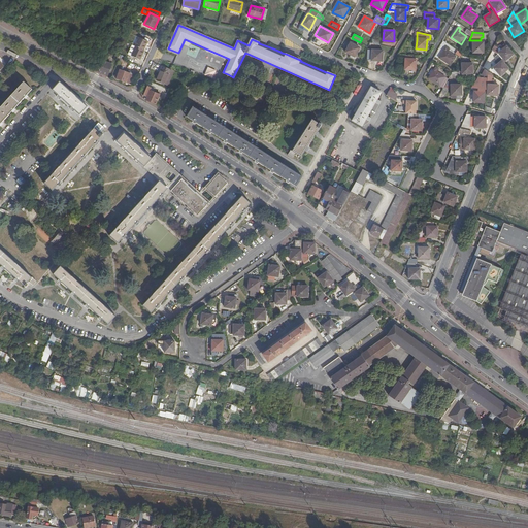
[(146,40),(138,37),(135,46),(136,46),(132,56),(140,60),(144,51),(143,50),(146,40)]
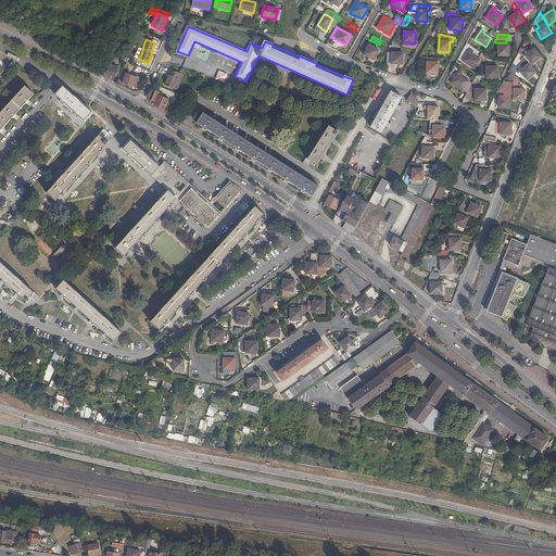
[(509,45),(497,45),(498,55),(509,55),(509,45)]
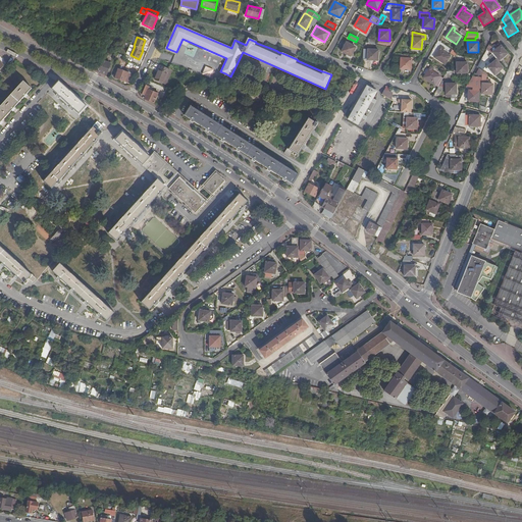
[(347,43),(342,51),(351,56),(356,48),(347,43)]
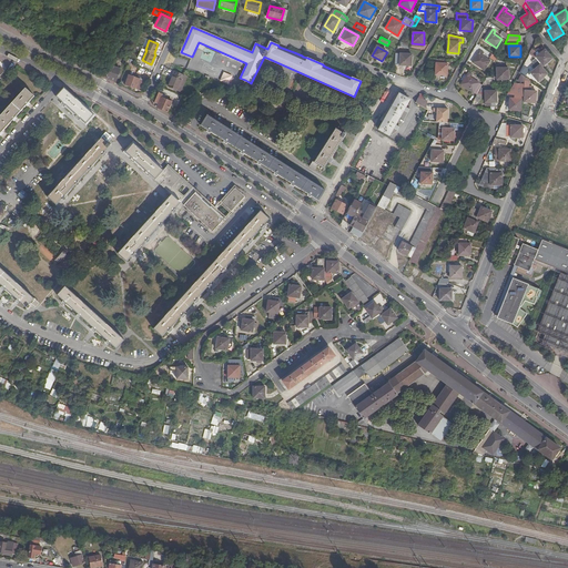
[(533,49),(529,54),(531,56),(535,58),(536,57),(544,66),(551,58),(545,50),(541,52),(539,49),(536,52),(533,49)]
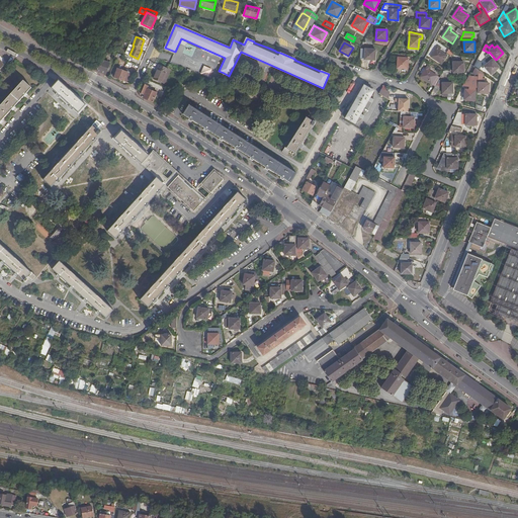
[(362,49),(360,49),(360,59),(375,60),(375,50),(372,50),(372,48),(362,47),(362,49)]
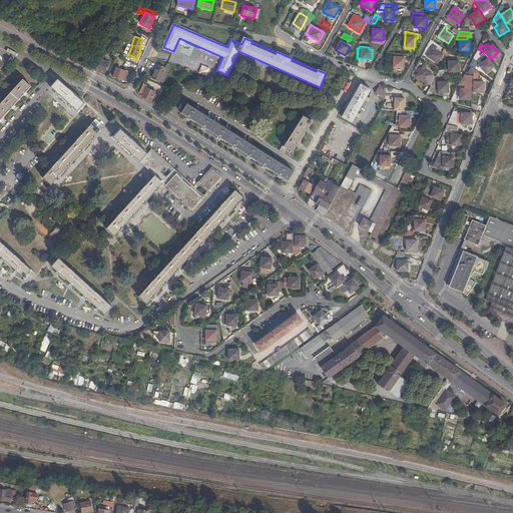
[(437,47),(434,46),(427,56),(438,63),(443,55),(435,50),(437,47)]
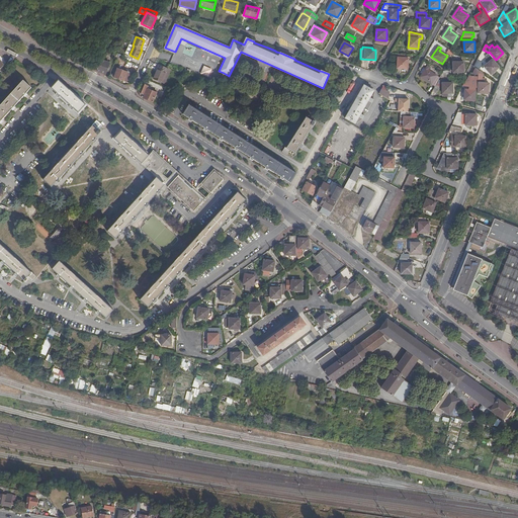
[(277,49),(276,52),(280,53),(294,59),(295,57),(277,49)]
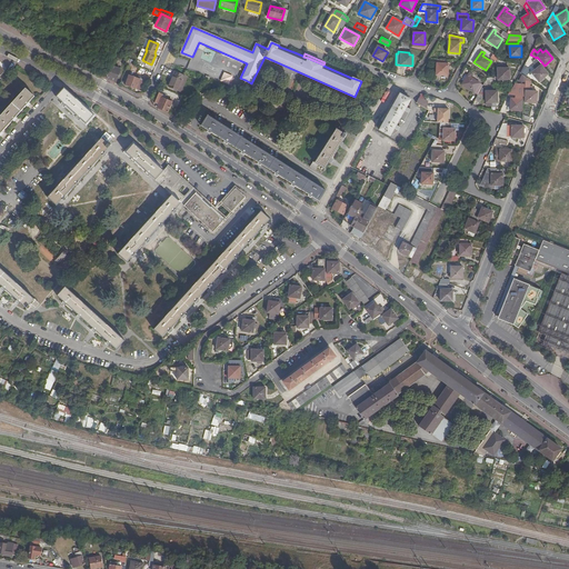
[(540,66),(541,65),(537,59),(532,62),(536,66),(533,68),(535,70),(532,73),(539,82),(548,75),(540,66)]
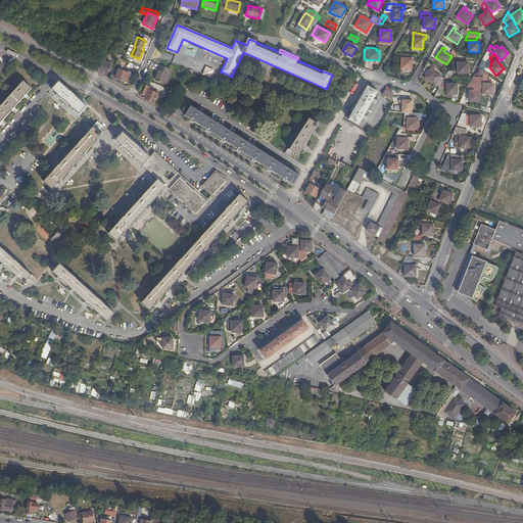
[(410,58),(409,55),(401,55),(401,58),(399,58),(399,64),(401,64),(400,68),(412,69),(413,59),(410,58)]
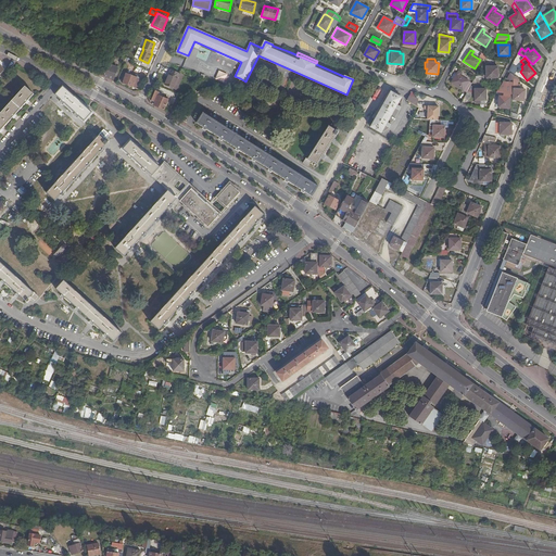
[(103,75),(114,79),(117,67),(108,64),(103,75)]
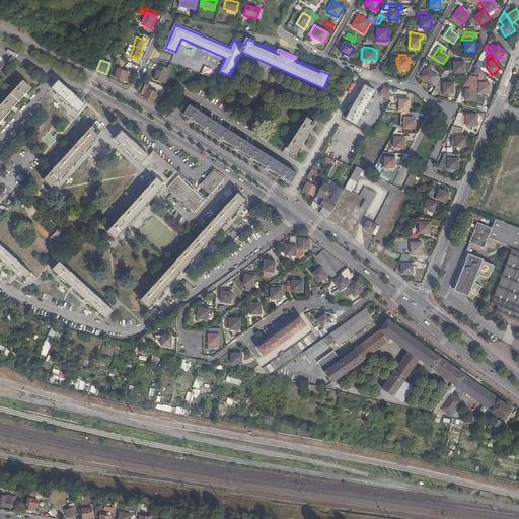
[(464,62),(454,62),(454,73),(464,72),(464,62)]
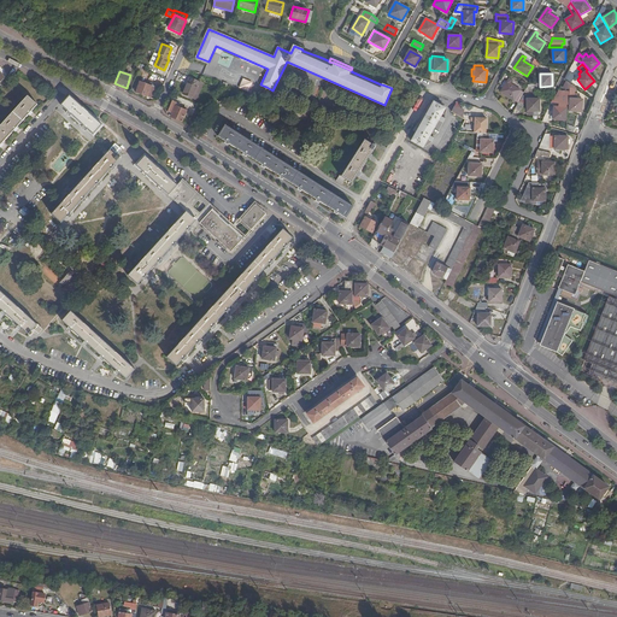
[(199,81),(189,77),(183,93),(188,95),(193,97),(199,81)]
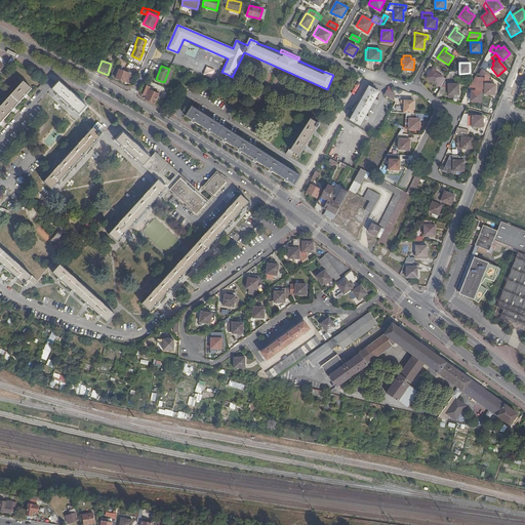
[(206,67),(202,75),(210,78),(214,70),(206,67)]
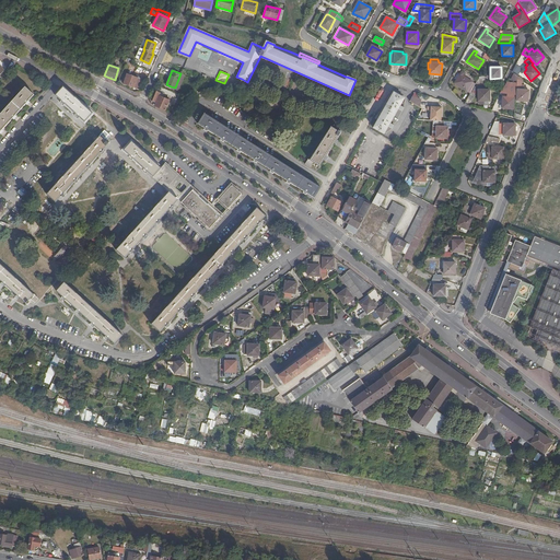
[(474,86),(476,84),(463,76),(465,73),(463,71),(455,83),(470,93),(470,92),(471,91),(474,86)]
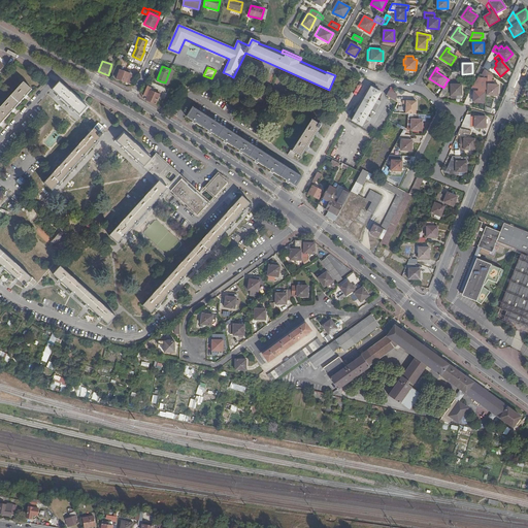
[(170,69),(165,83),(168,85),(171,76),(174,70),(170,69)]
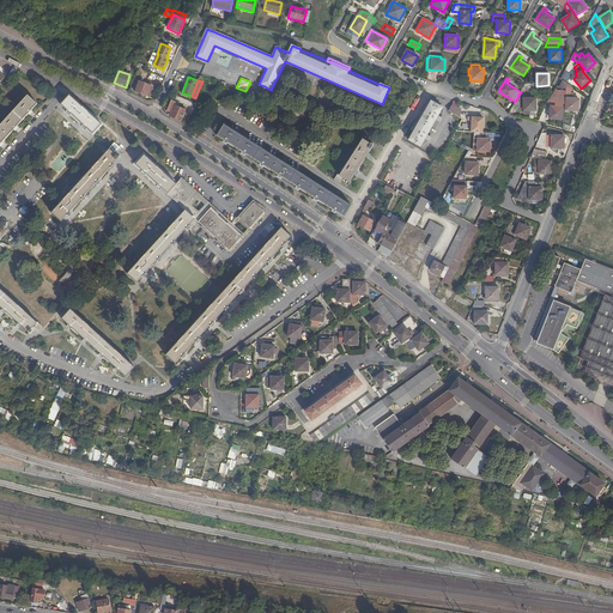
[(156,87),(139,82),(135,92),(151,98),(156,87)]
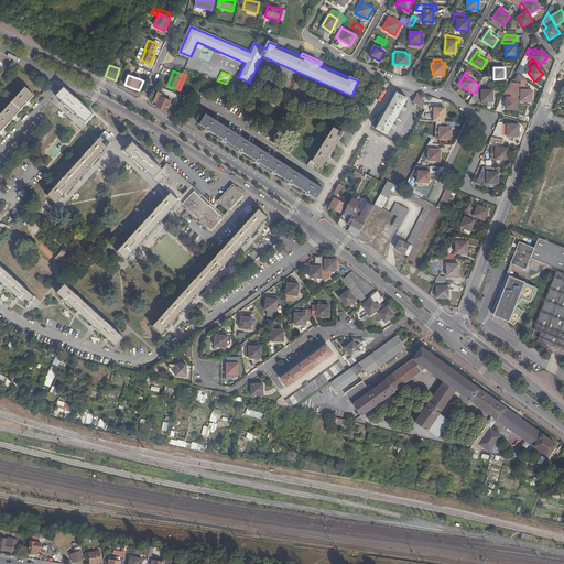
[(520,85),(520,84),(514,82),(513,82),(512,84),(510,83),(506,91),(505,93),(503,93),(502,97),(507,98),(511,98),(511,90),(520,90),(520,85)]
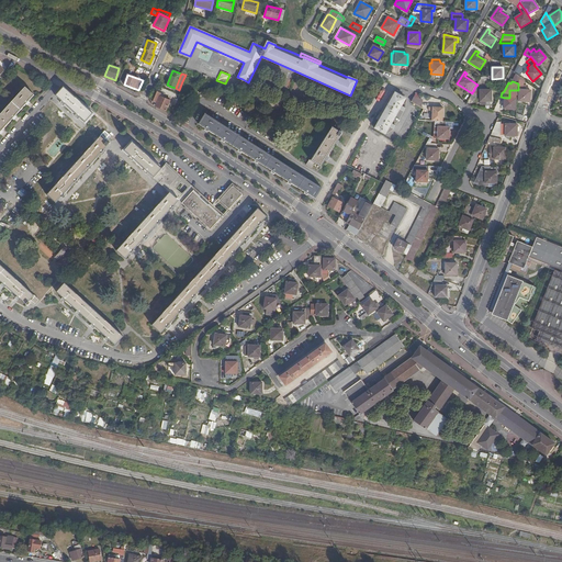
[(487,87),(480,87),(481,101),(492,101),(492,90),(487,90),(487,87)]
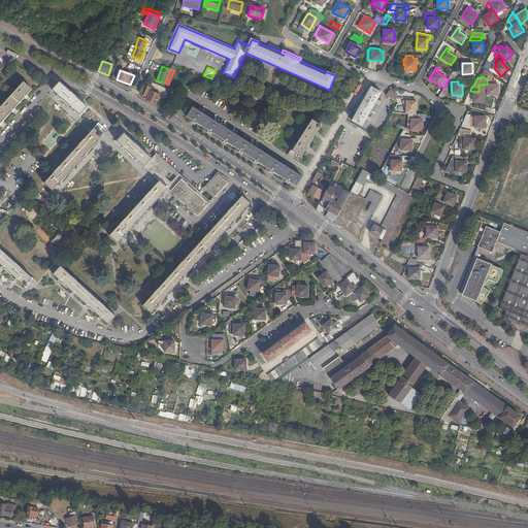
[(494,83),(488,81),(487,95),(498,96),(498,85),(493,85),(494,83)]
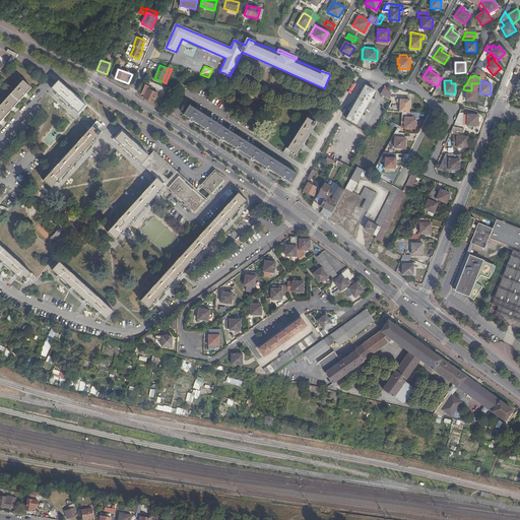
[(0,123),(31,88),(23,81),(0,107),(0,123)]
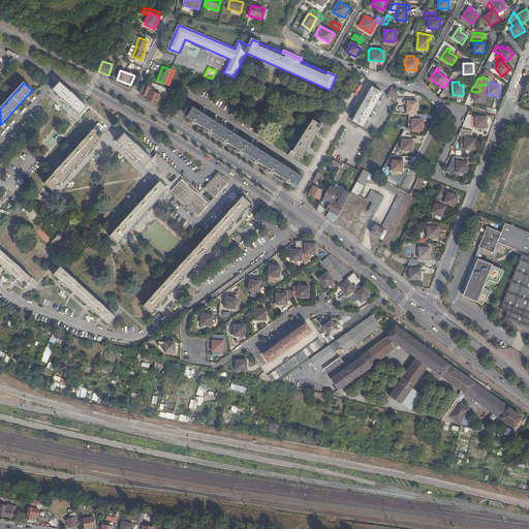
[(60,83),(53,91),(80,115),(87,107),(60,83)]
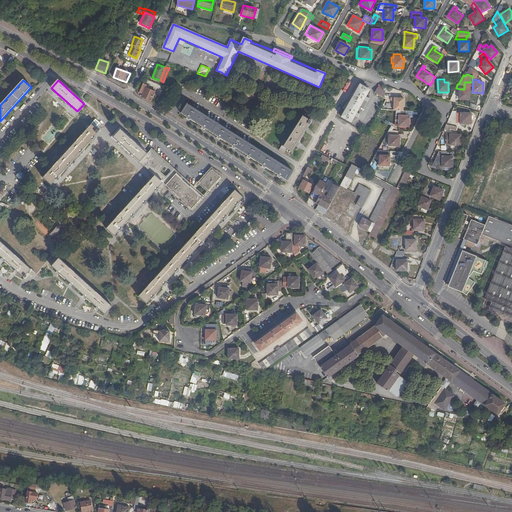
[(470,90),(471,90),(472,82),(464,82),(464,89),(460,89),(459,99),(469,100),(470,90)]
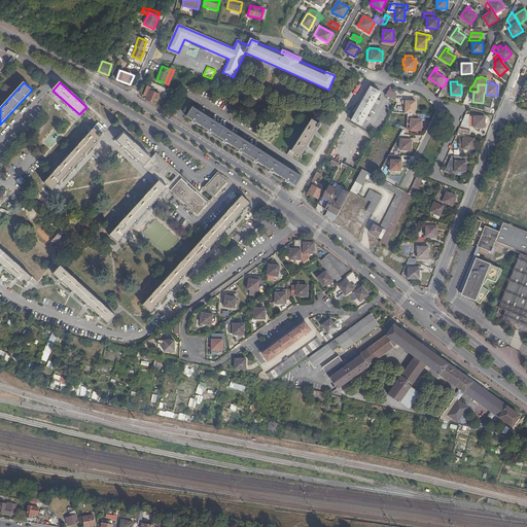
[(146,97),(145,100),(159,105),(163,98),(159,96),(160,95),(154,93),(155,91),(150,89),(151,88),(147,85),(147,88),(144,94),(143,95),(146,97)]
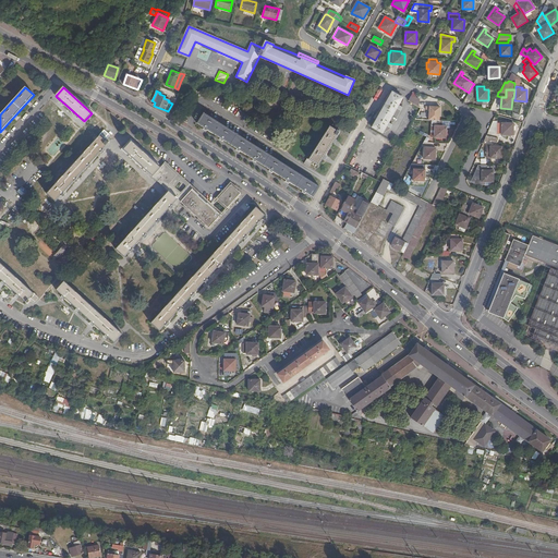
[(403,98),(392,92),(373,128),(383,133),(387,126),(390,128),(392,124),(389,122),(397,108),(400,110),(402,107),(399,105),(403,98)]
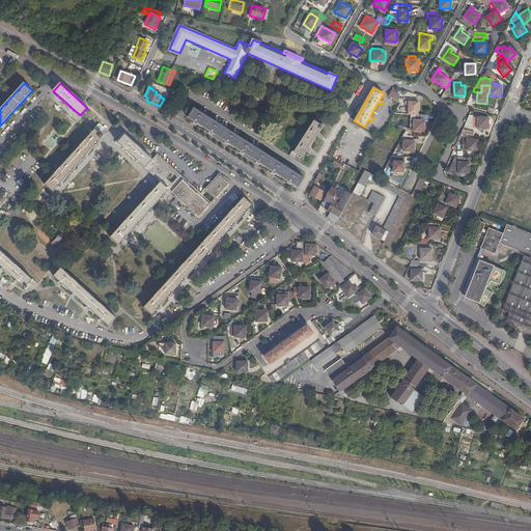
[(399,95),(390,92),(388,95),(398,102),(399,95)]
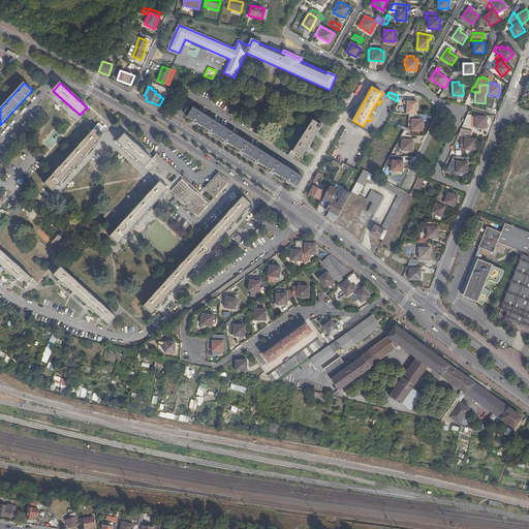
[(407,104),(406,114),(415,115),(416,101),(403,100),(403,104),(407,104)]
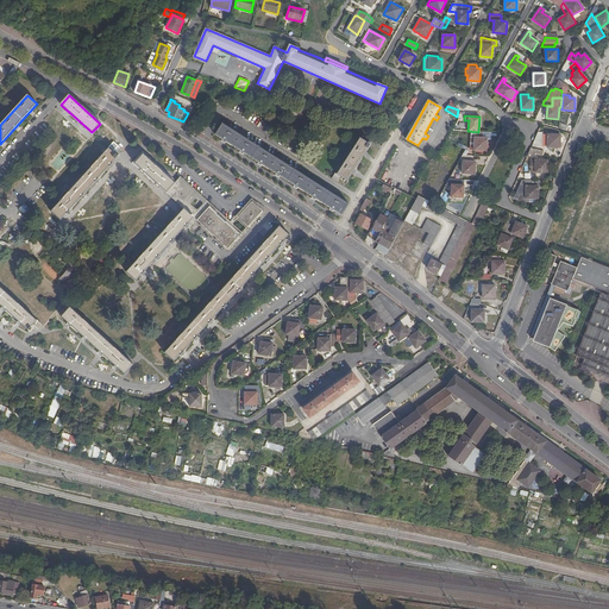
[(341,215),(349,203),(282,161),(223,124),(215,135),(341,215)]
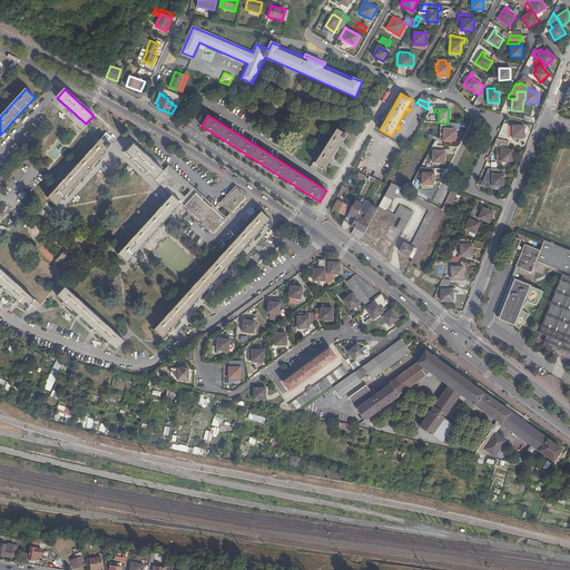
[(508,124),(503,124),(499,134),(508,136),(508,126),(508,124)]
